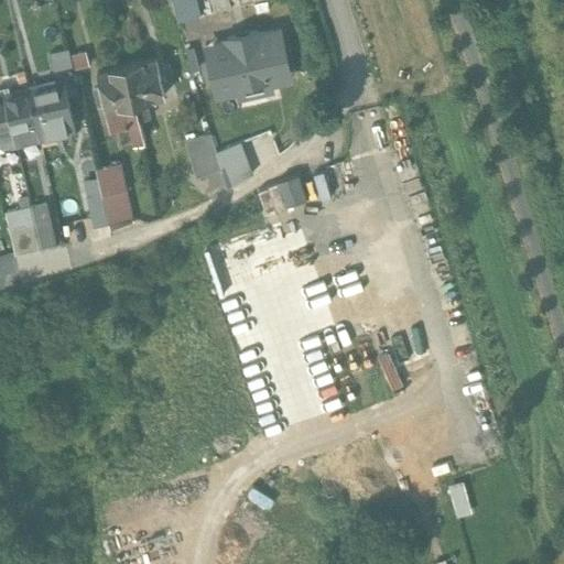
[(196,0),(170,0),(176,24),(201,18),(196,0)]
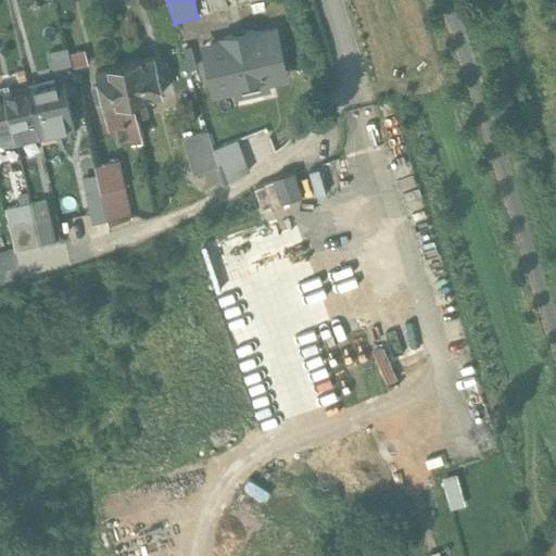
[(258,30),(219,39),(219,42),(201,47),(213,97),(231,92),(235,101),(270,92),(268,85),(289,80),(277,28),(258,33),(258,30)]
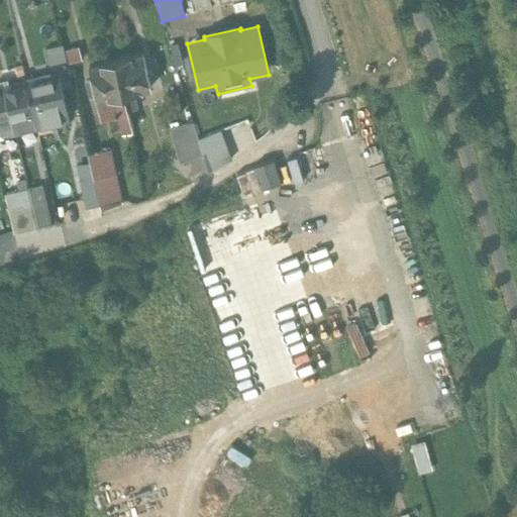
[(67,63),(63,45),(45,49),(49,67),(67,63)]
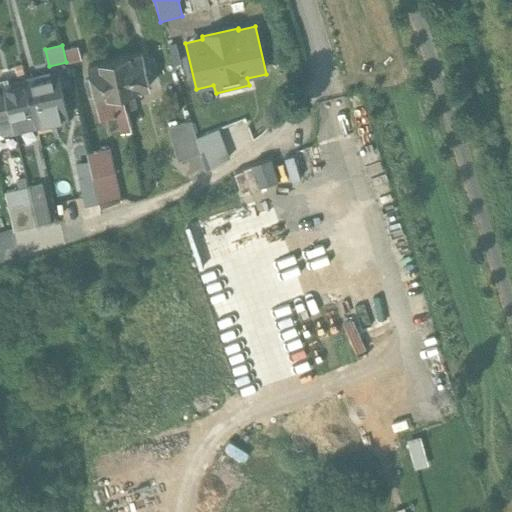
[(175,45),(168,47),(174,68),(181,66),(175,45)]
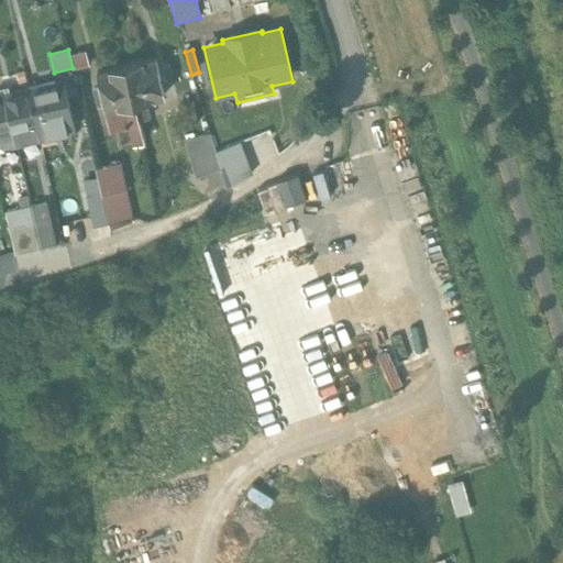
[(85,52),(72,56),(75,69),(89,66),(85,52)]
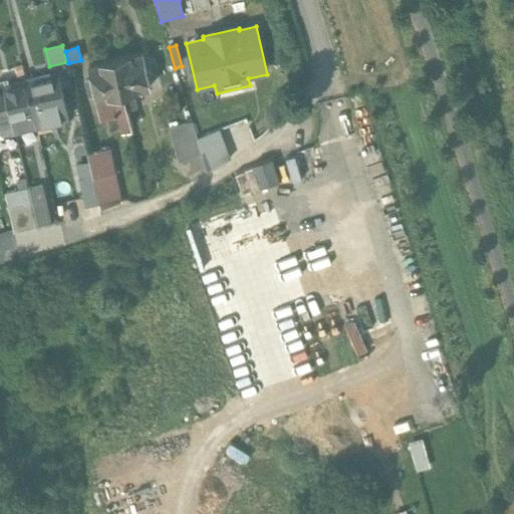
[(142,55),(129,58),(129,57),(115,60),(124,96),(132,93),(150,89),(142,55)]
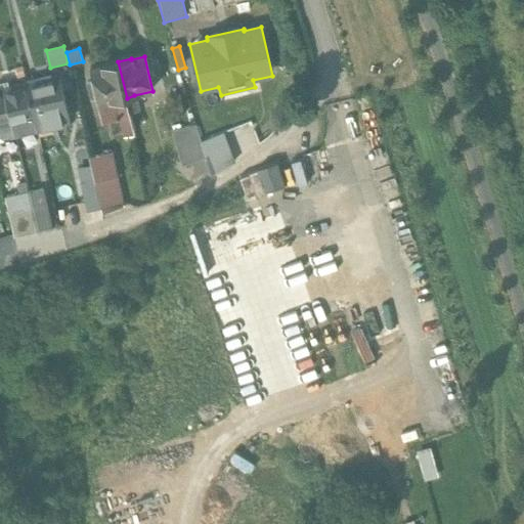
[(118,61),(101,66),(101,67),(90,69),(93,81),(86,83),(91,101),(96,99),(97,105),(127,98),(118,61)]
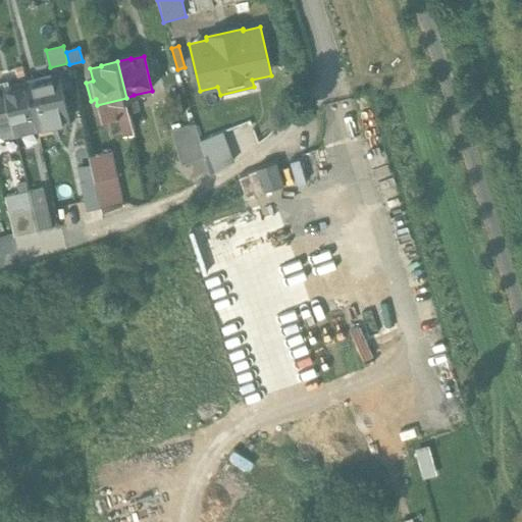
[(53,80),(28,85),(38,129),(39,136),(70,129),(68,122),(71,122),(64,92),(56,94),(53,80)]
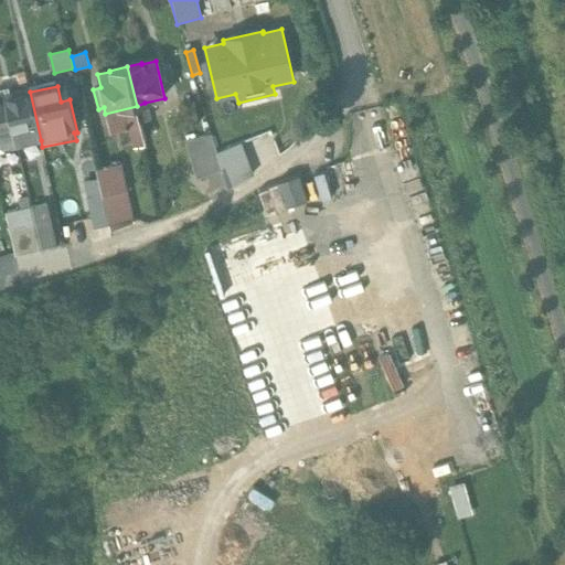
[(30,92),(3,96),(14,147),(41,140),(30,92)]
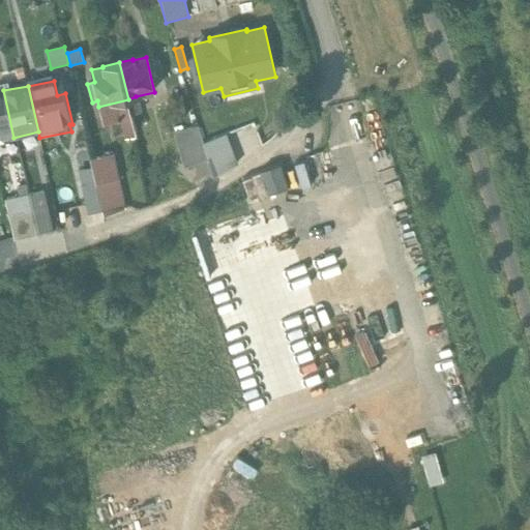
[(3,90),(0,91),(0,136),(2,136),(3,140),(13,138),(3,90)]
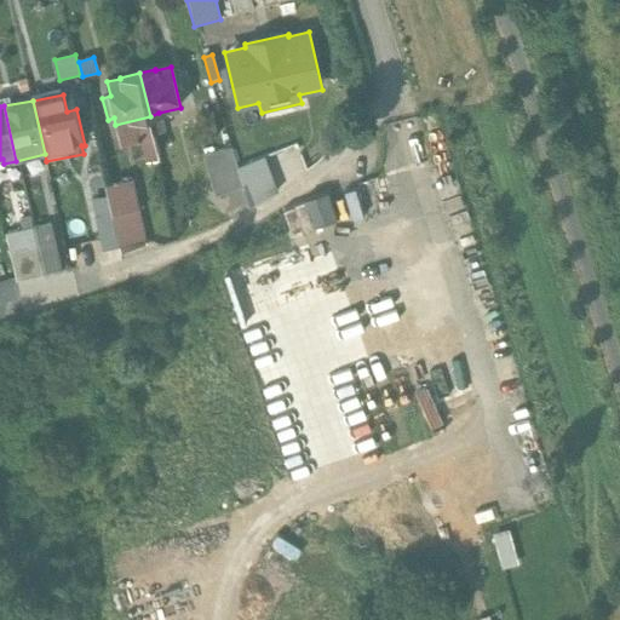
[(159,113),(150,116),(153,133),(164,131),(159,113)]
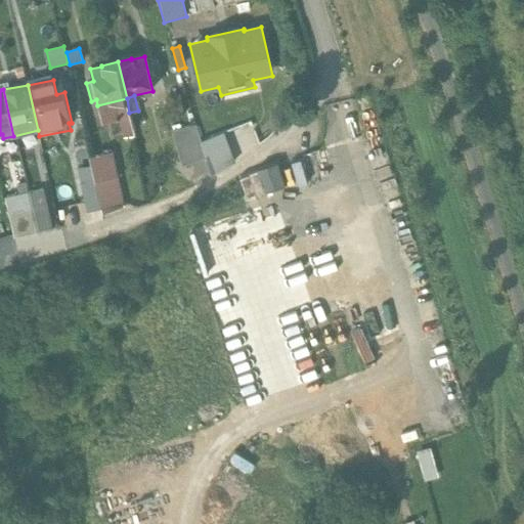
[(127,98),(97,105),(102,122),(121,119),(124,136),(134,134),(129,113),(127,98)]
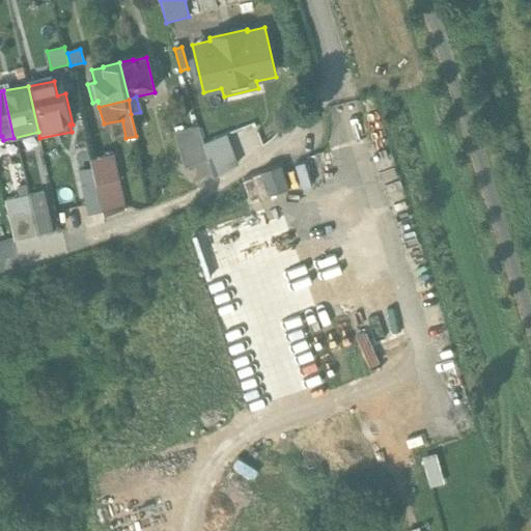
[(185,170),(208,163),(203,145),(198,128),(174,135),(185,170)]
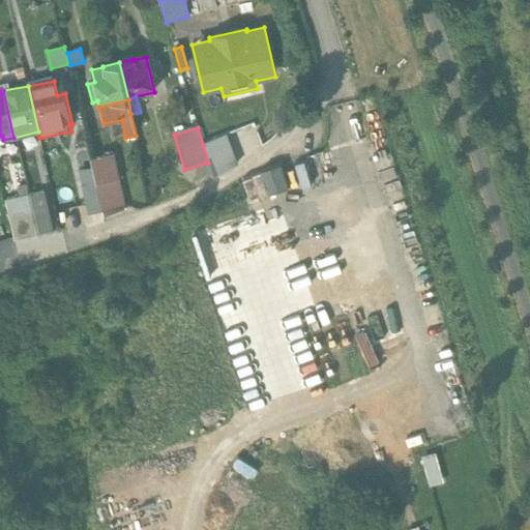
[(226,136),(203,145),(208,163),(212,179),(237,165),(226,136)]
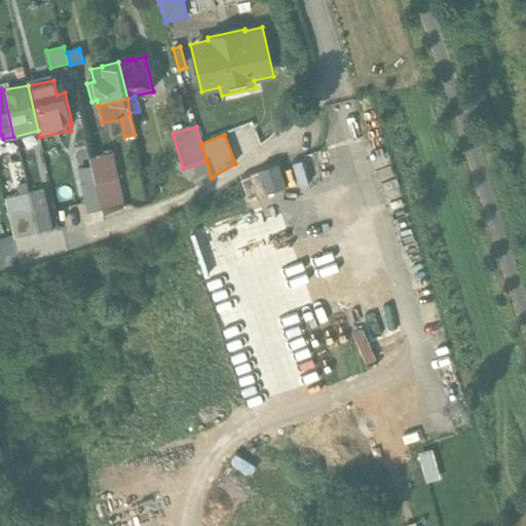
[(278,164),(260,171),(266,193),(286,187),(278,164)]
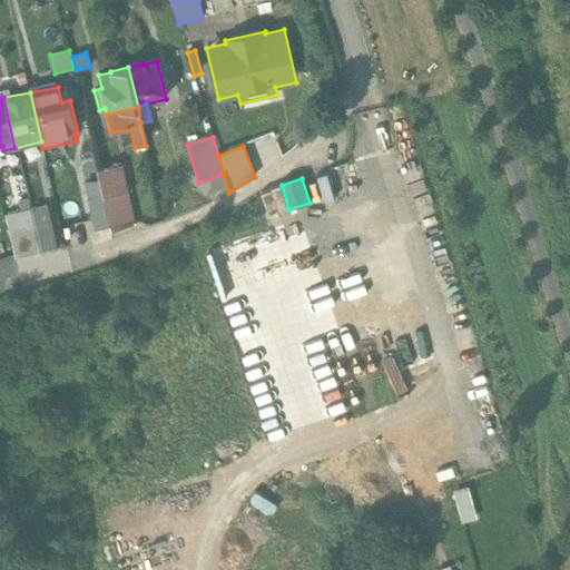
[(126,192),(101,197),(105,214),(108,231),(134,224),(126,192)]
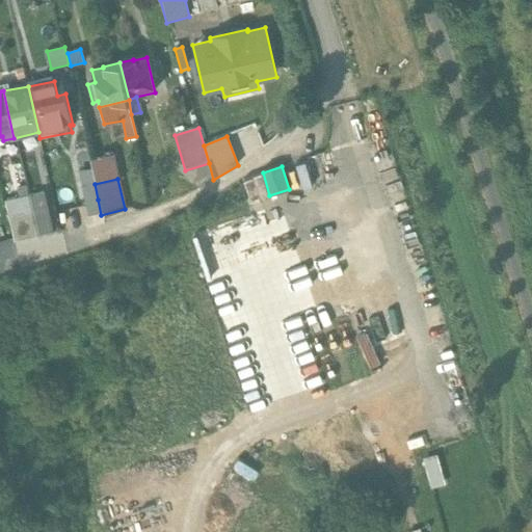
[(43,190),(27,194),(27,196),(36,236),(52,233),(43,190)]
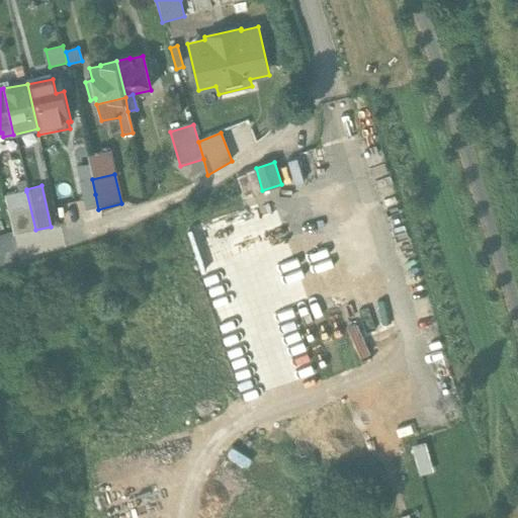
[(26,191),(5,196),(14,236),(36,231),(35,230),(26,191)]
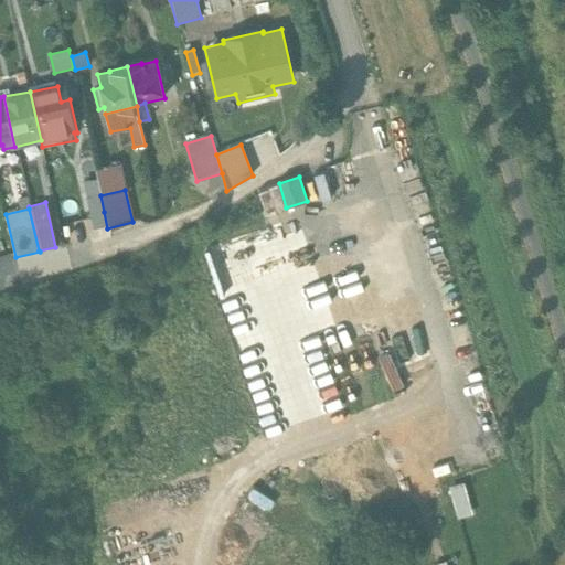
[(104,212),(93,214),(96,233),(108,231),(107,228),(104,212)]
